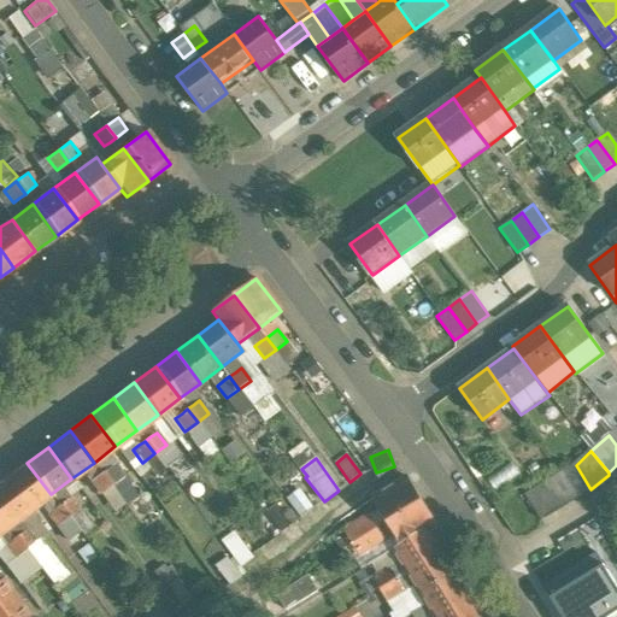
[(27,463),(6,479),(29,511),(51,494),(27,463)]
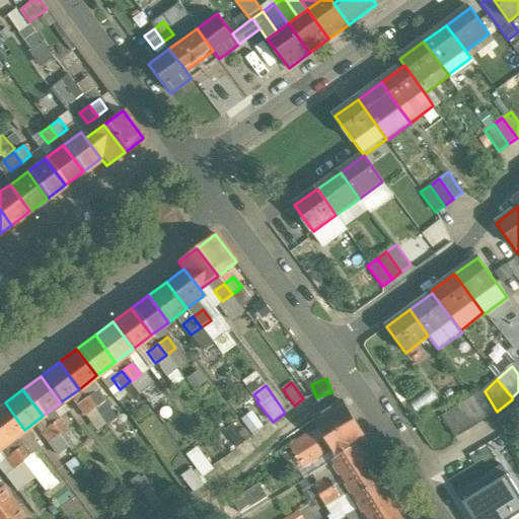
[(90,394),(85,397),(93,409),(102,401),(95,391),(90,394)]
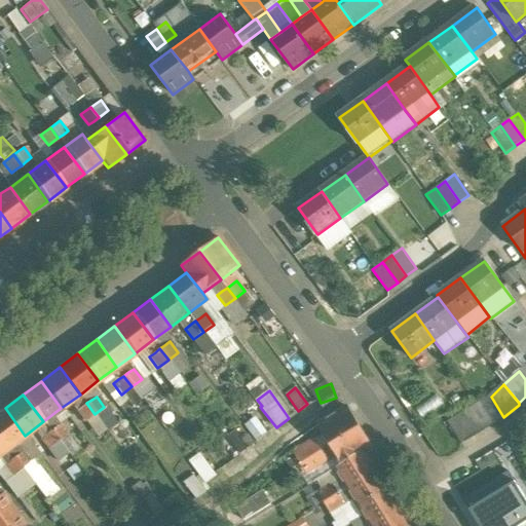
[(503,417),(491,397),(480,403),(493,424),(503,417)]
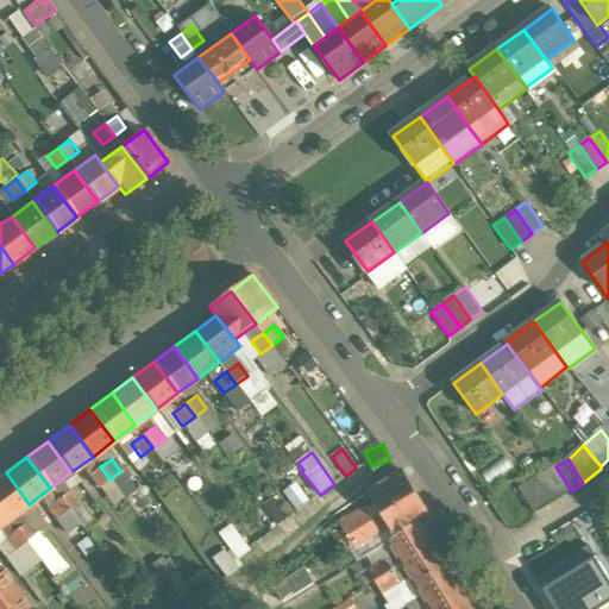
[(95,471),(88,476),(98,489),(110,479),(100,466),(95,471)]
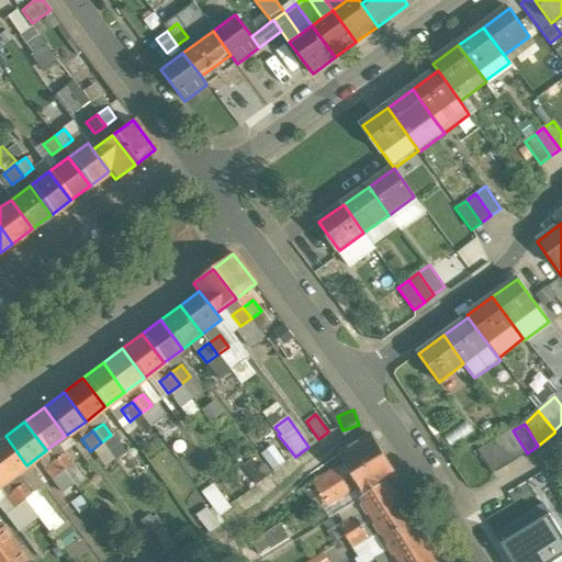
[(527,453),(513,430),(502,436),(516,460),(527,453)]
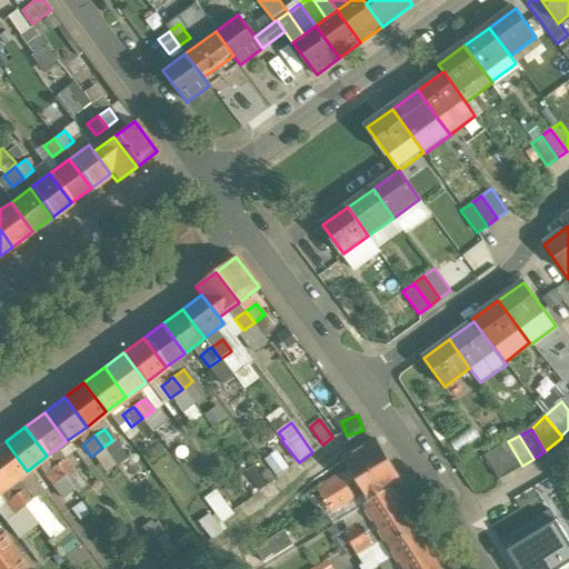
[(375,440),(342,459),(356,481),(388,461),(375,440)]
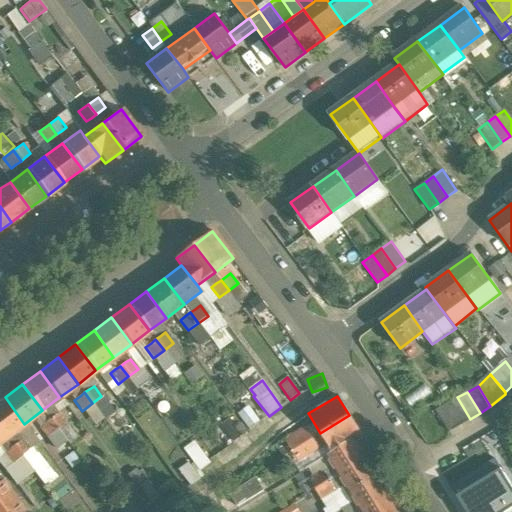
[(5,397),(0,400),(0,427),(7,437),(24,424),(5,397)]
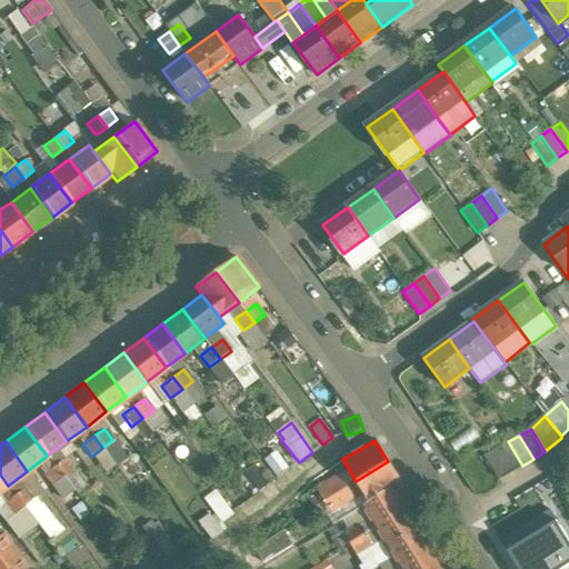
[(508,441),(485,456),(499,480),(522,466),(508,441)]
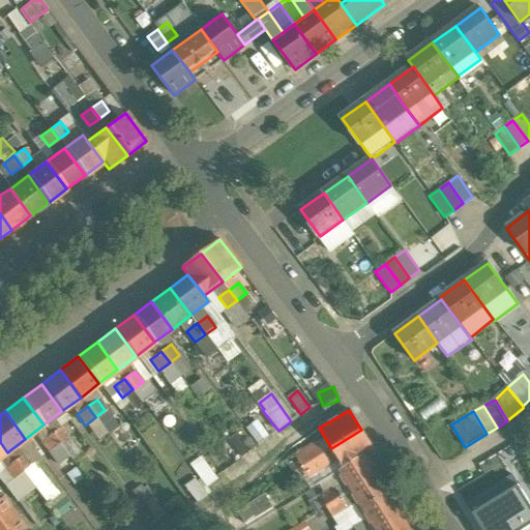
[(259,419),(248,425),(258,442),(268,436),(259,419)]
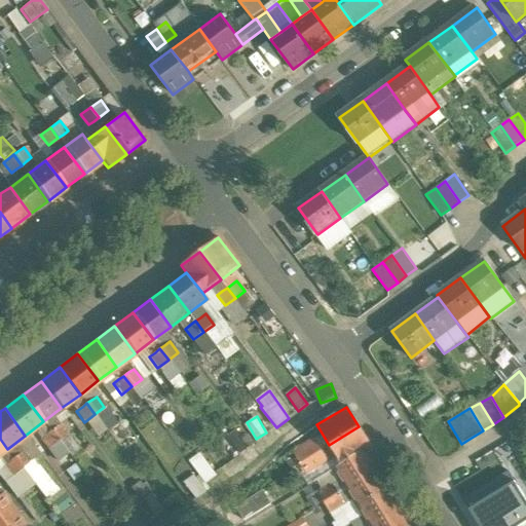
[(54,426),(49,430),(58,442),(68,434),(60,423),(54,426)]
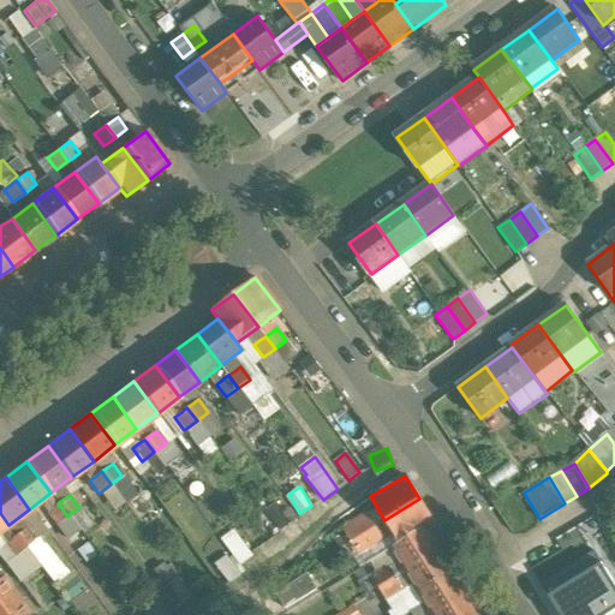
[(419,499),(384,520),(399,543),(425,526),(434,521),(419,499)]
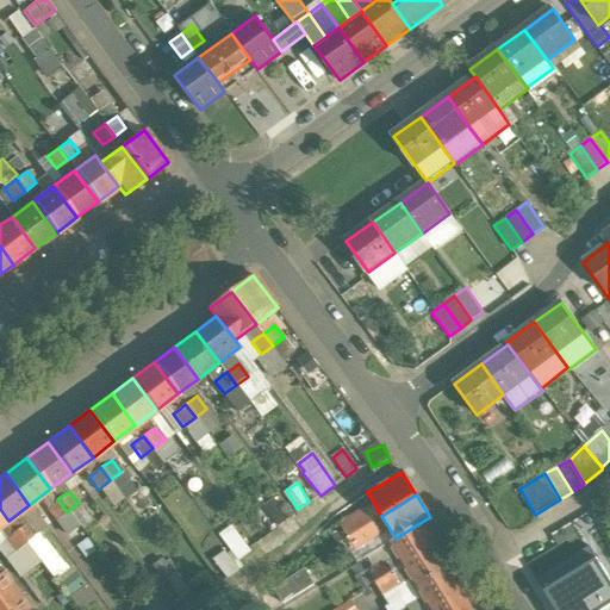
[(53,503),(47,508),(55,521),(67,512),(57,499),(53,503)]
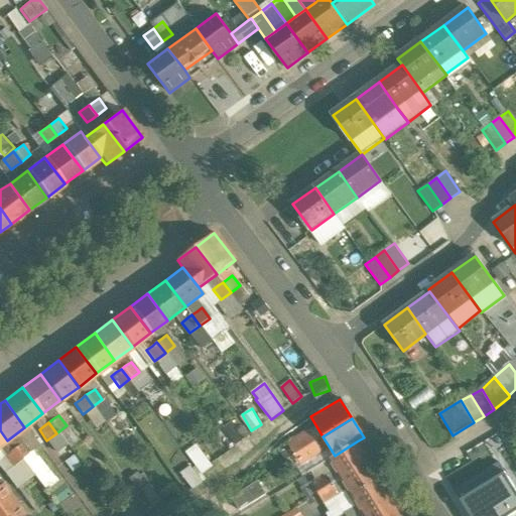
[(307,432),(287,444),(293,455),(313,442),(310,437),(307,432)]
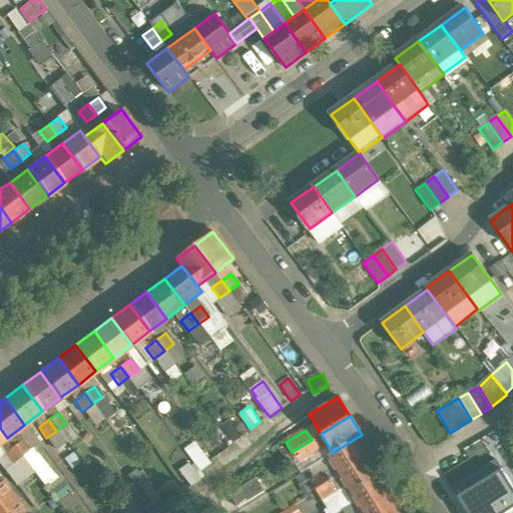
[(17,443),(13,446),(21,457),(31,450),(23,439),(17,443)]
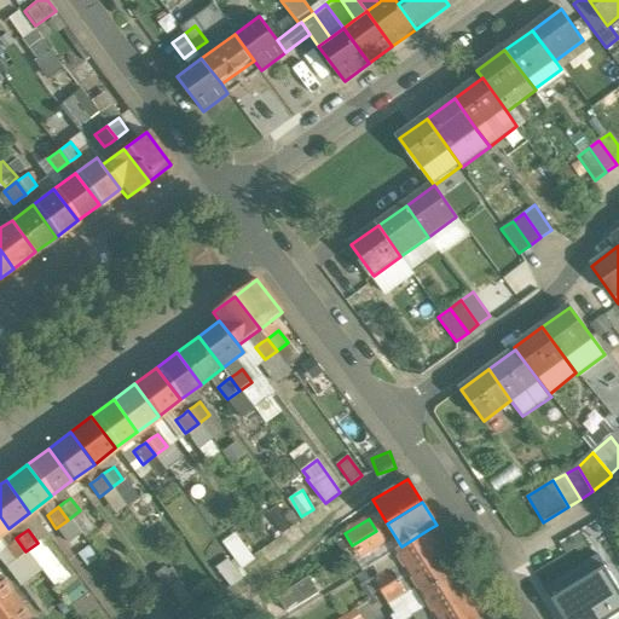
[(401,547),(394,551),(408,573),(443,551),(428,530),(401,547)]
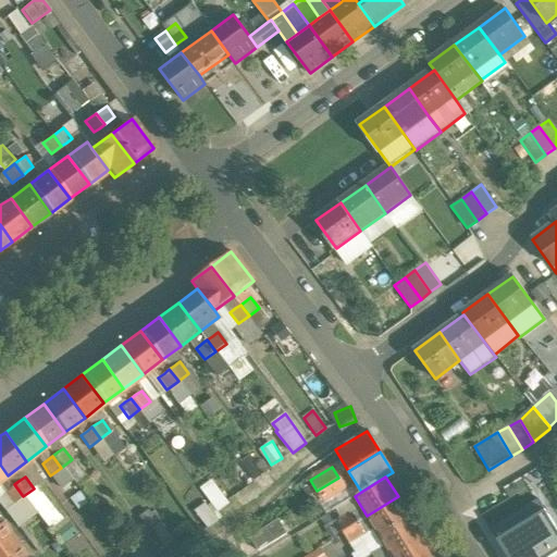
[(338,478),(317,491),(324,503),(346,489),(343,483),(338,478)]
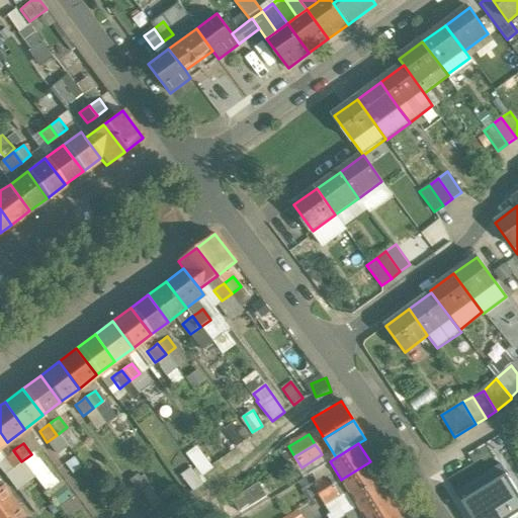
[(8,454),(3,458),(11,469),(21,461),(13,450),(8,454)]
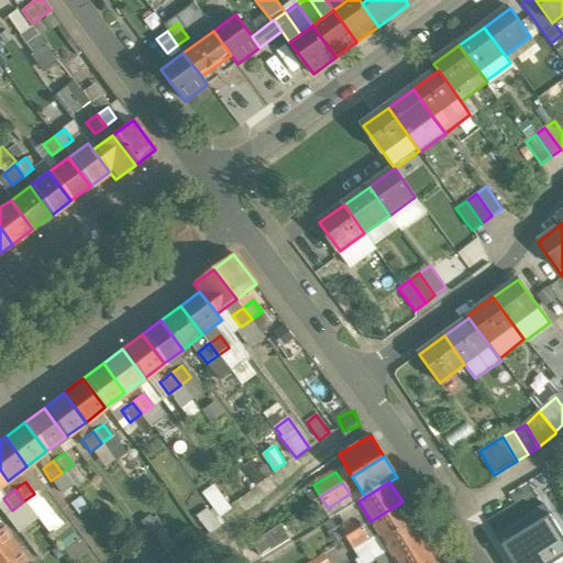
[(403,501),(371,521),(384,542),(415,522),(403,501)]
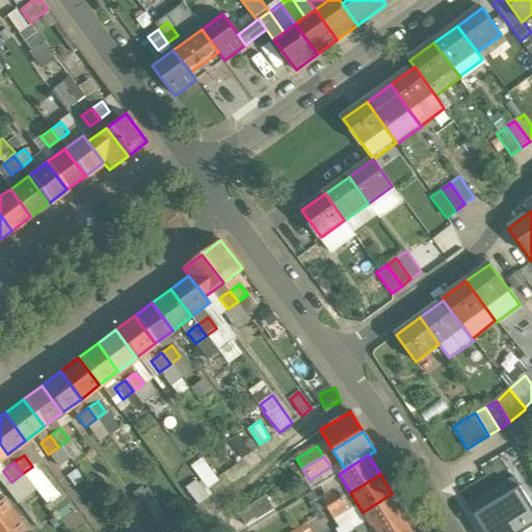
[(531,505),(521,487),(475,515),(484,531),(526,531),(531,528),(531,505)]
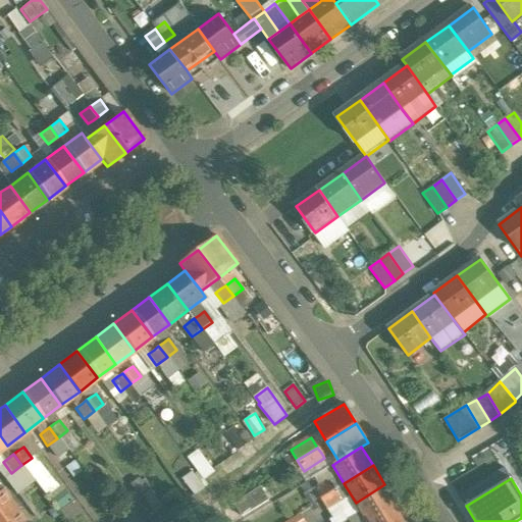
[(328,479),(315,487),(321,498),(335,489),(332,484),(328,479)]
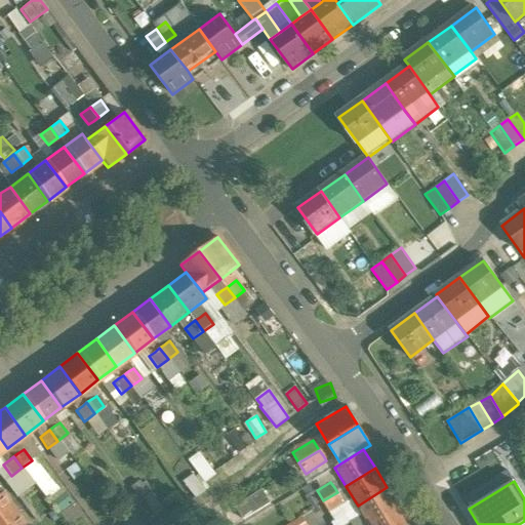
[(387,487),(358,506),(365,517),(356,523),(357,524),(368,524),(399,507),(387,487)]
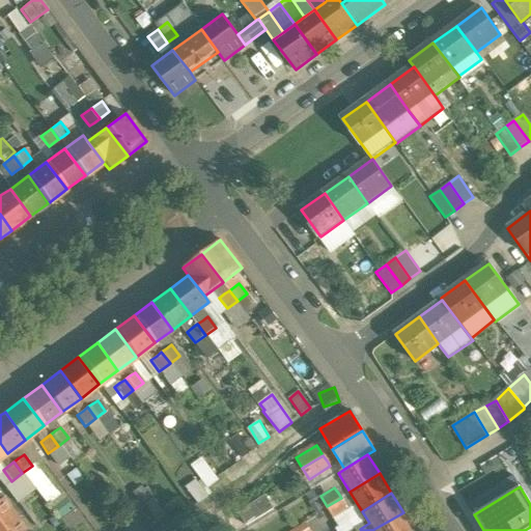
[(26,530),(0,495),(0,519),(8,530),(26,530)]
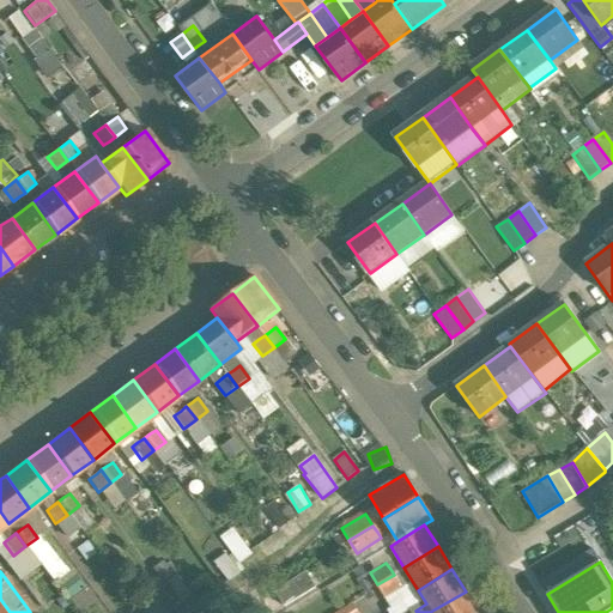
[(305,571),(275,592),(285,607),(315,588),(305,571)]
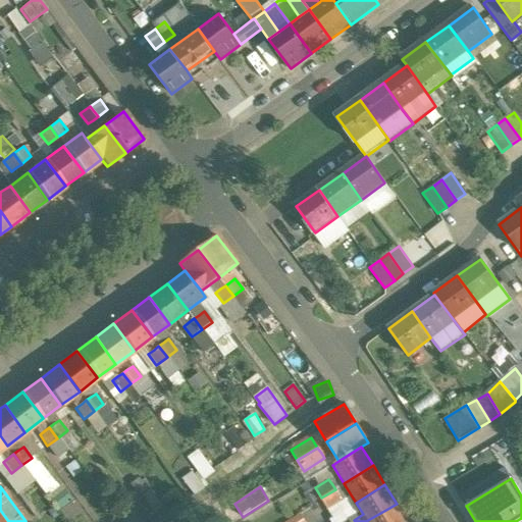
[(340,486),(335,489),(338,494),(344,492),(340,486)]
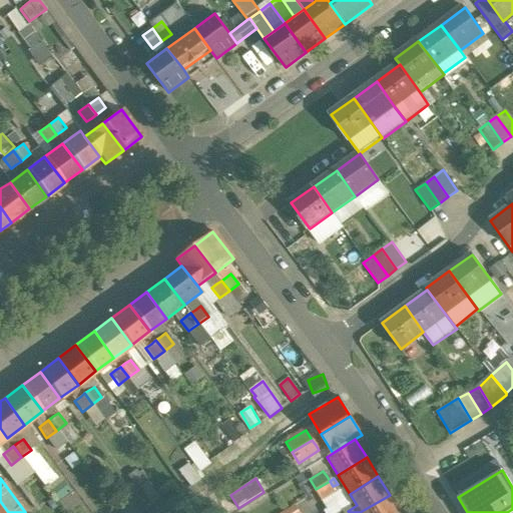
[(330,481),(316,489),(322,500),(336,491),(333,486),(330,481)]
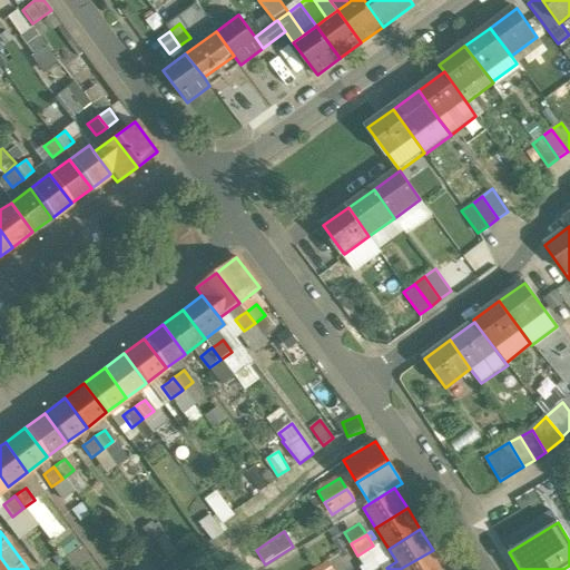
[(445,569),(433,550),(400,569),(445,569)]
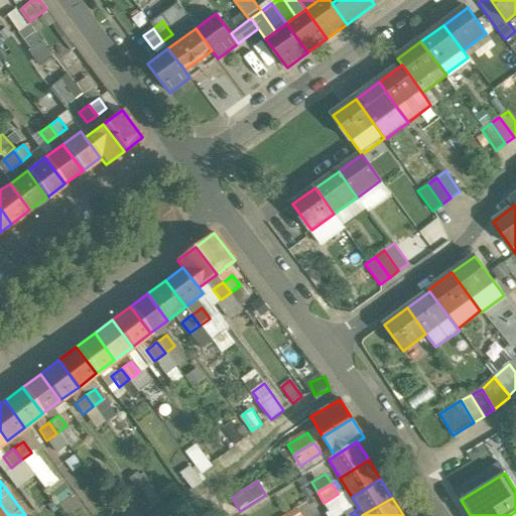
[(0,515),(8,515),(0,504),(0,515)]
